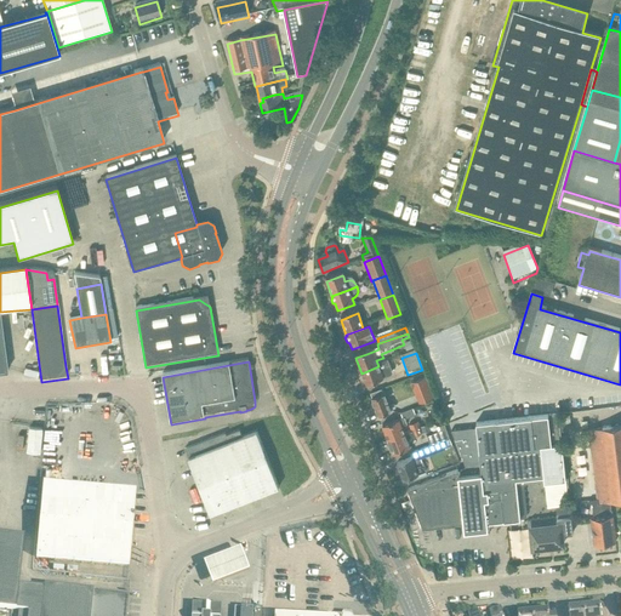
[(379,366),(362,374),(366,388),(379,383),(383,381),(391,378),(389,375),(391,374),(391,371),(387,363),(385,364),(379,366)]
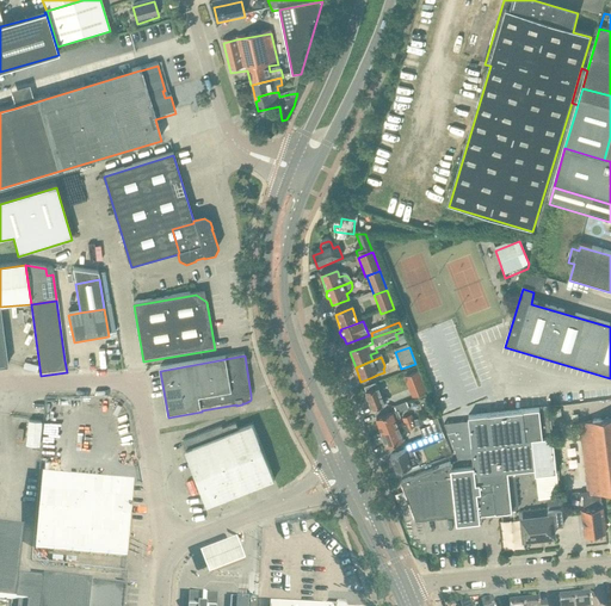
[(377,385),(376,385),(365,390),(366,395),(372,413),(386,408),(377,385)]
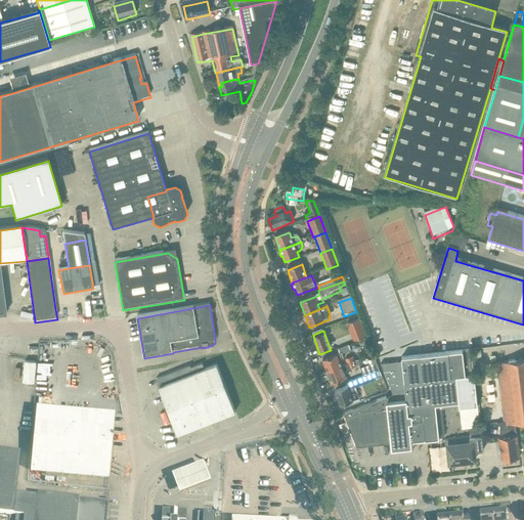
[(465,379),(463,353),(461,337),(417,342),(419,358),(402,359),(403,370),(400,371),(399,364),(381,366),(393,397),(388,399),(388,405),(406,403),(404,385),(456,380),(465,379)]
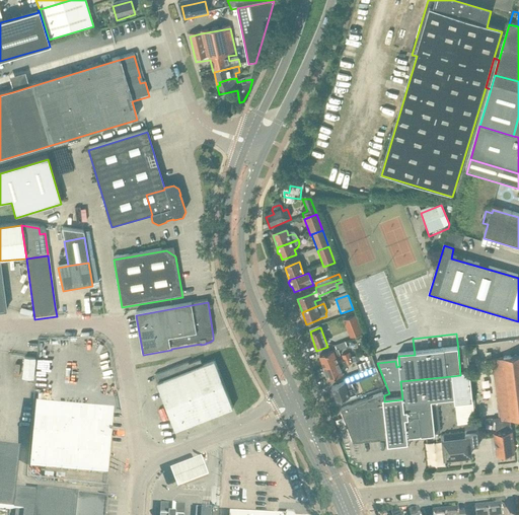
[(336,349),(337,353),(339,352),(339,354),(348,350),(346,345),(336,349)]
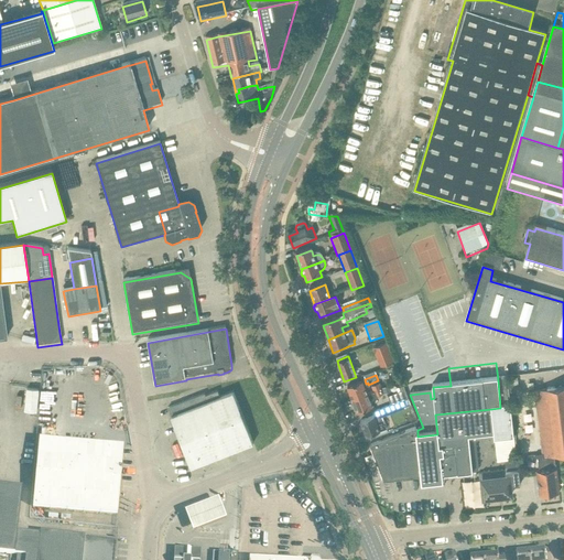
[(538,378),(511,381),(517,421),(530,419),(527,392),(540,391),(538,378)]
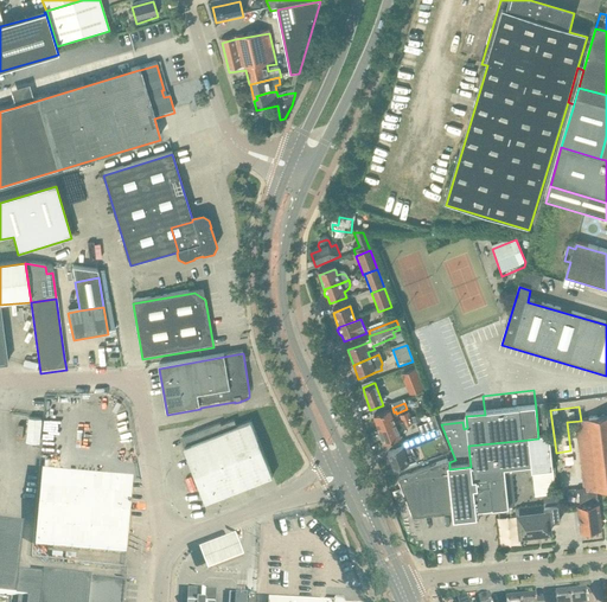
[(547,408),(536,409),(538,439),(550,437),(547,408)]
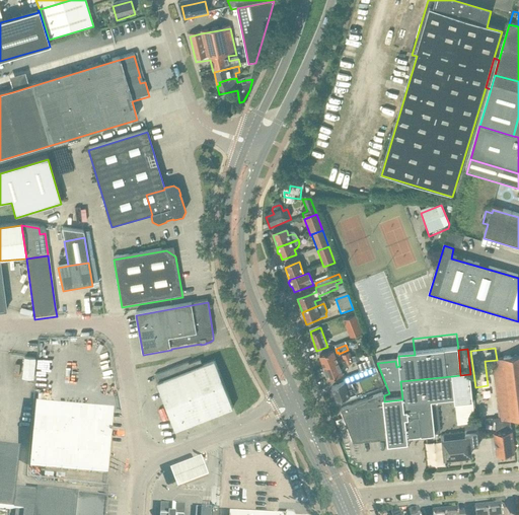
[(341,358),(339,354),(339,352),(337,353),(319,359),(324,370),(339,365),(337,359),(341,358)]
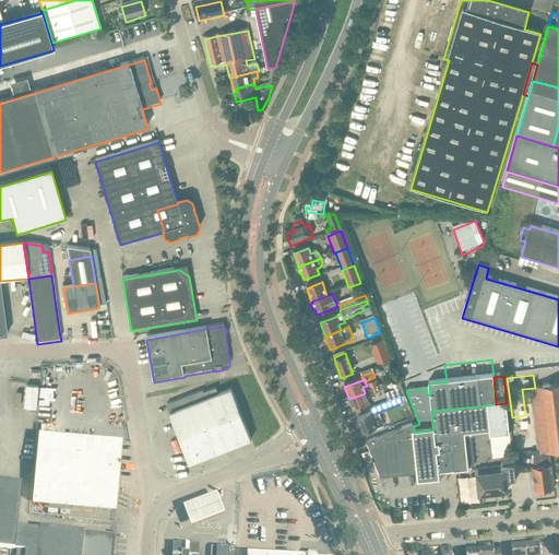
[(384,396),(388,404),(405,398),(399,381),(393,384),(396,391),(384,396)]
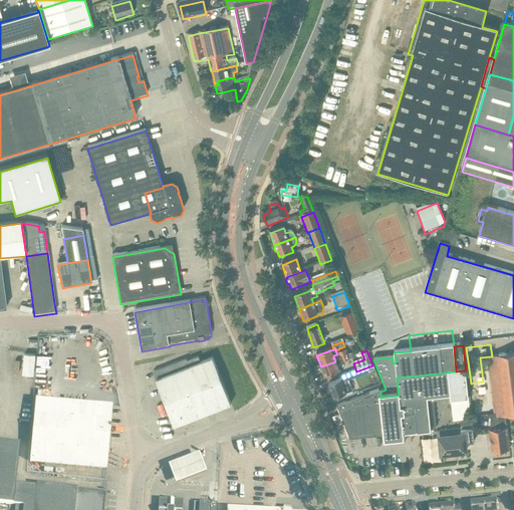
[(513,417),(513,354),(487,358),(494,417),(494,420),(506,418),(513,417)]
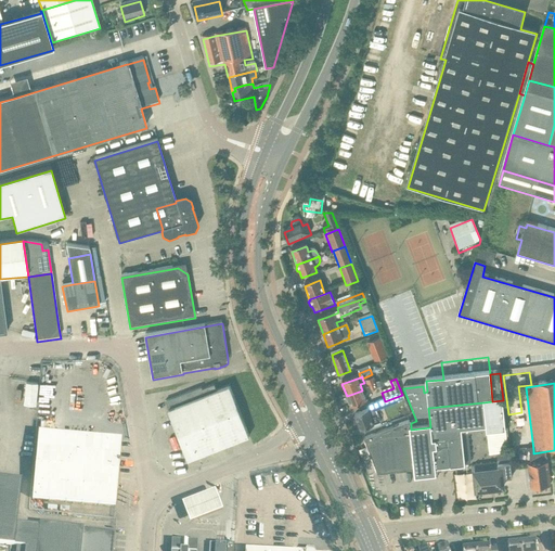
[(36,408),(38,386),(27,385),(25,407),(36,408)]
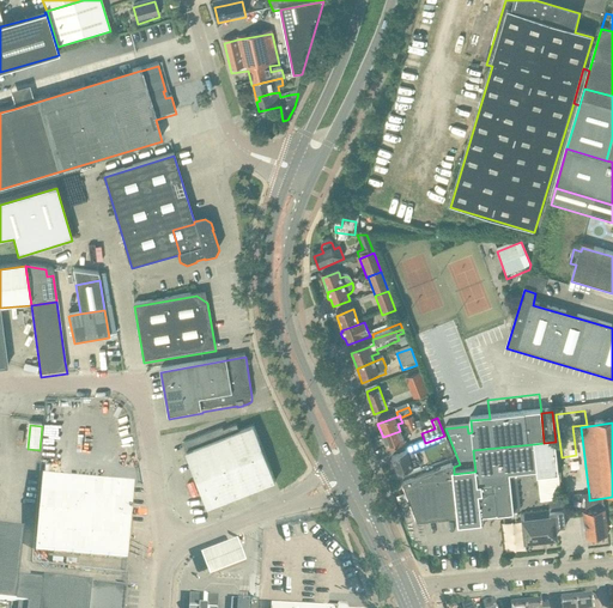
[(400,431),(383,437),(388,451),(400,448),(405,445),(402,439),(408,437),(408,436),(417,432),(414,426),(406,429),(400,431)]
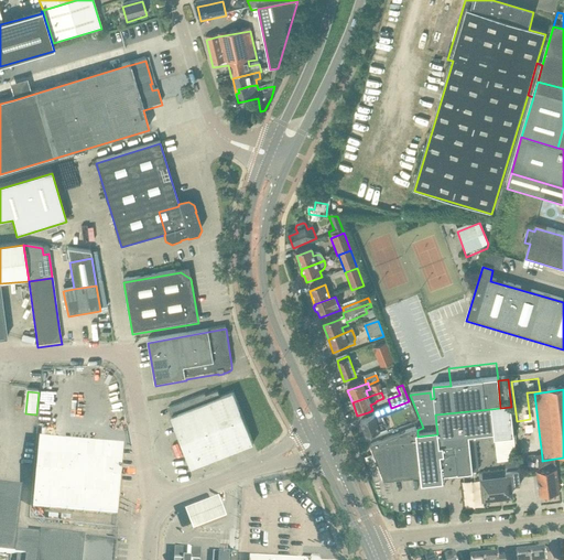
[(253,447),(234,395),(220,400),(218,394),(206,399),(205,397),(169,411),(192,471),(253,447)]
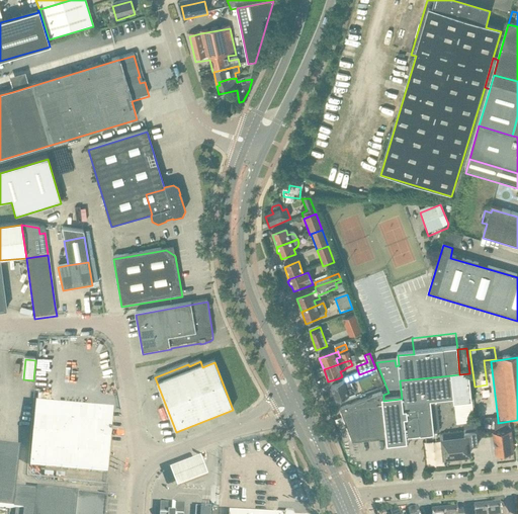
[(341,386),(331,390),(337,404),(346,400),(349,399),(356,397),(353,389),(352,386),(373,377),(372,376),(377,374),(375,369),(360,374),(345,380),(346,383),(344,384),(341,386)]
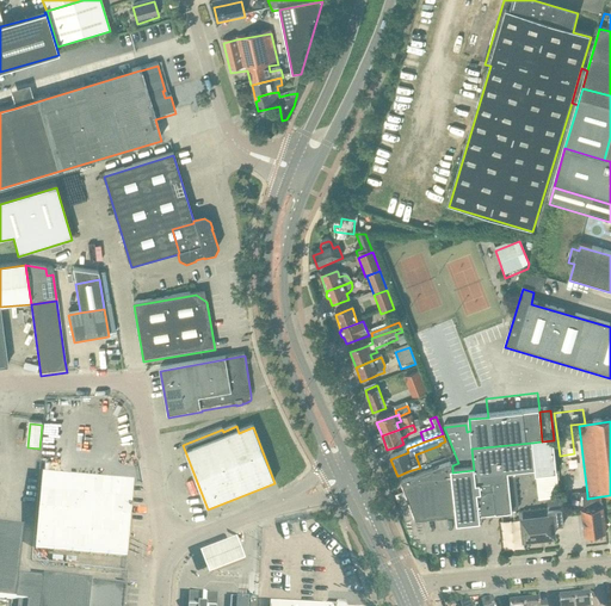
[(557,476),(554,440),(542,441),(532,443),(535,472),(536,472),(537,478),(557,476)]
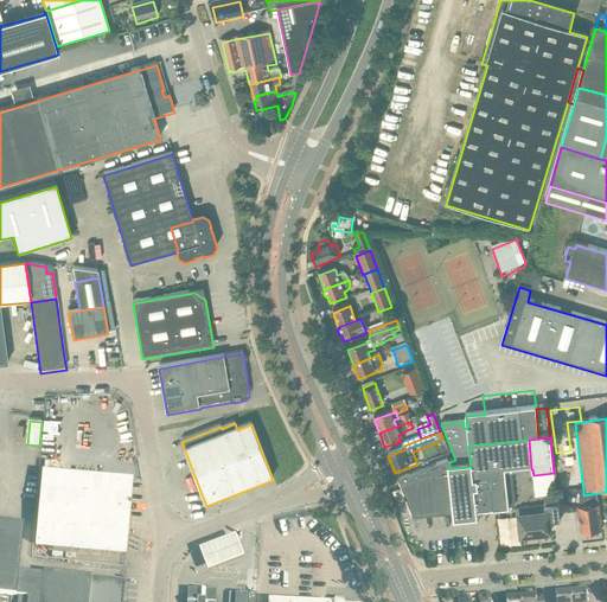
[(510,472),(531,469),(529,440),(468,446),(471,467),(475,513),(492,512),(509,510),(505,478),(511,476),(510,472)]
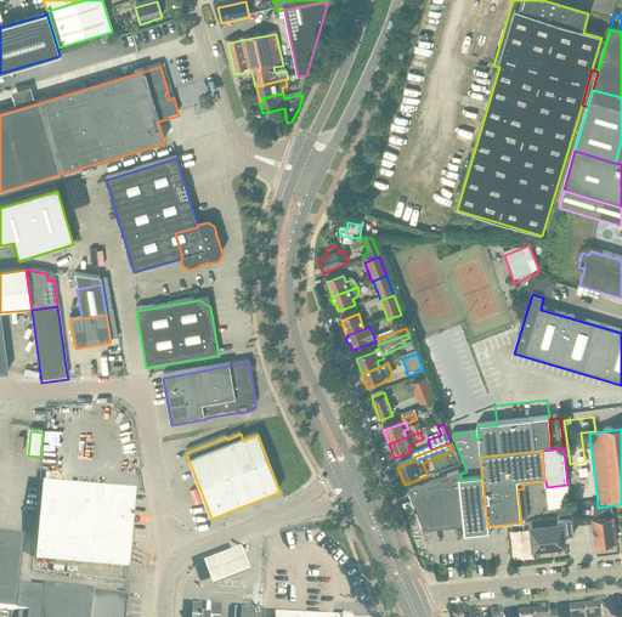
[(419,490),(408,493),(423,533),(464,530),(464,536),(488,533),(487,526),(482,479),(461,481),(461,474),(419,490)]
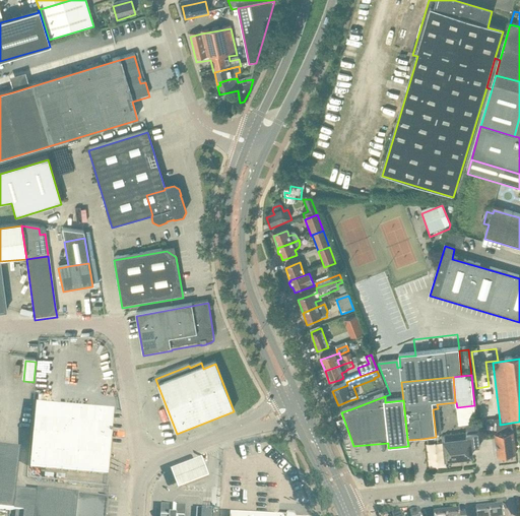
[(114,416),(36,409),(30,471),(108,478),(112,440),(113,440),(113,437),(111,437),(111,432),(112,432),(114,416)]
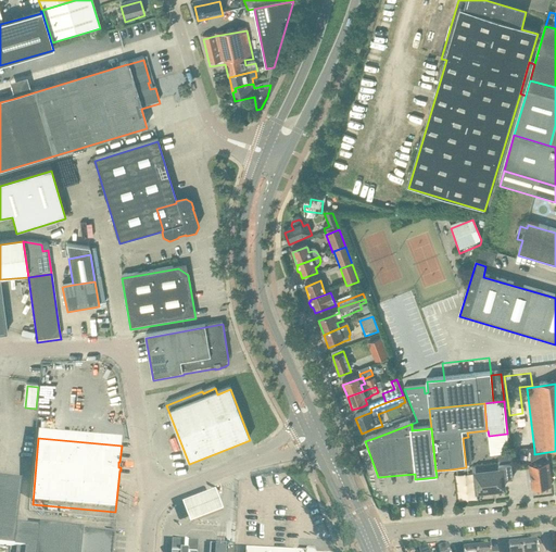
[(552,489),(548,460),(547,452),(534,454),(534,451),(527,452),(527,455),(530,454),(531,467),(529,467),(531,480),(532,491),(552,489)]
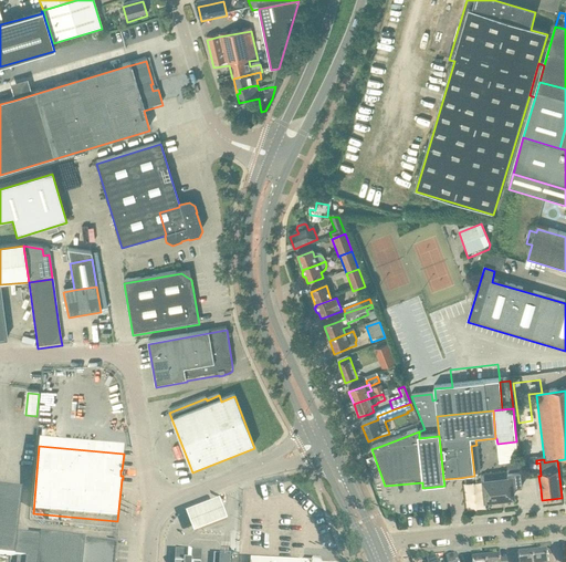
[(523,489),(522,479),(521,475),(507,476),(507,481),(484,484),(485,503),(500,501),(500,500),(513,499),(513,500),(514,500),(513,489),(522,489),(522,490),(523,489)]
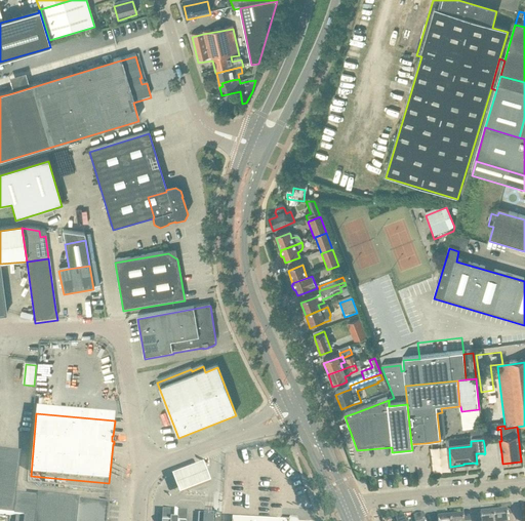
[(21,458),(0,455),(0,519),(8,520),(35,520),(37,499),(16,497),(21,458)]
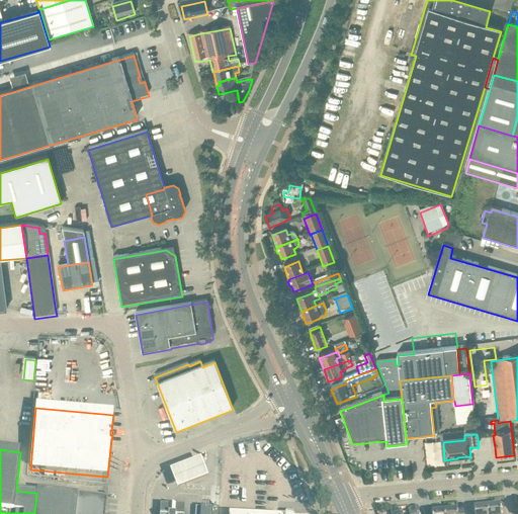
[(200,464),(170,476),(177,494),(207,483),(200,464)]
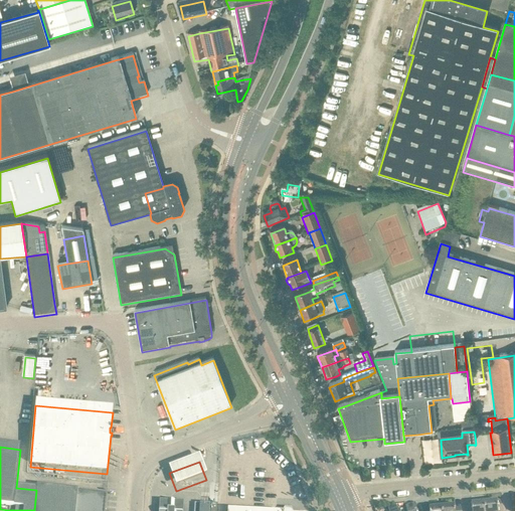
[(105,510),(107,497),(36,490),(34,510),(105,510)]
